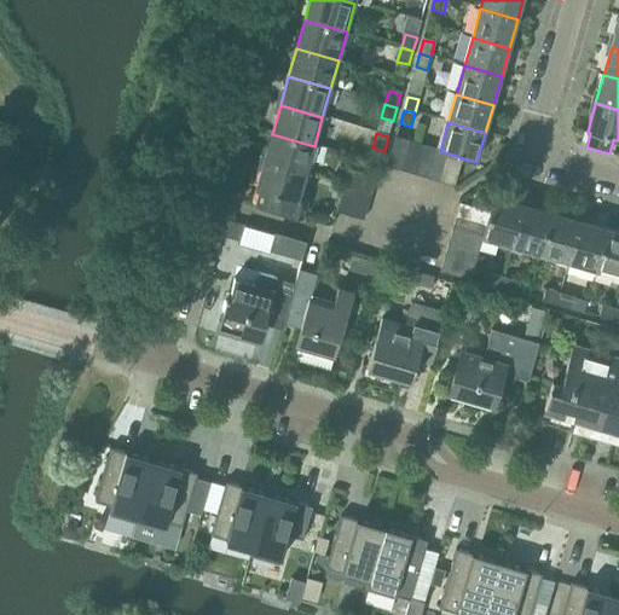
[(272,134),(264,162),(306,174),(314,146),(272,134)]
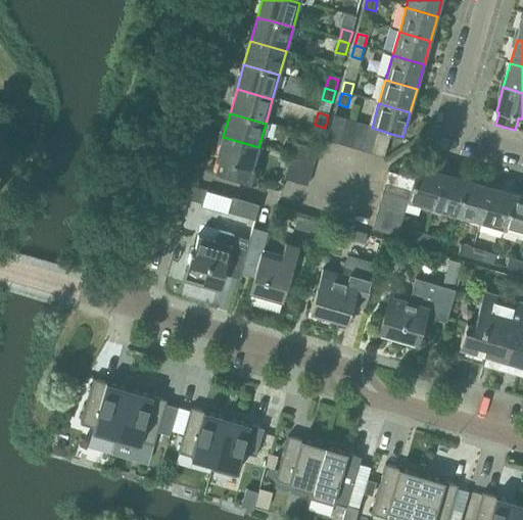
[(327,142),(339,145),(346,121),(334,117),(327,142)]
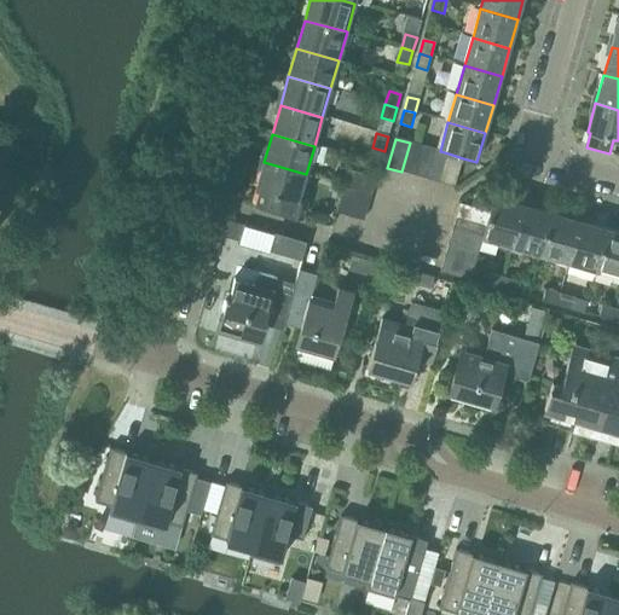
[(401,172),(415,175),(422,146),(410,143),(401,172)]
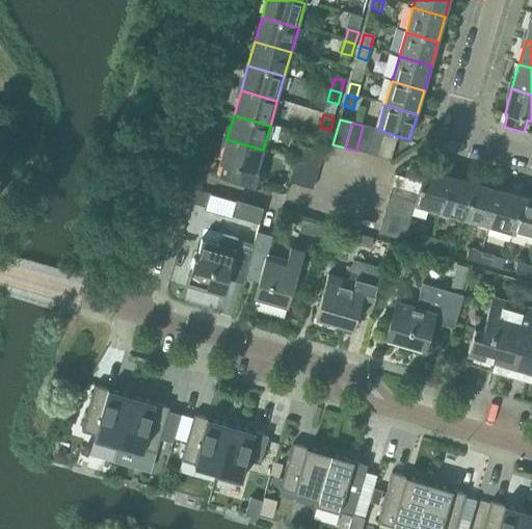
[(356,151),(367,154),(374,129),(363,126),(356,151)]
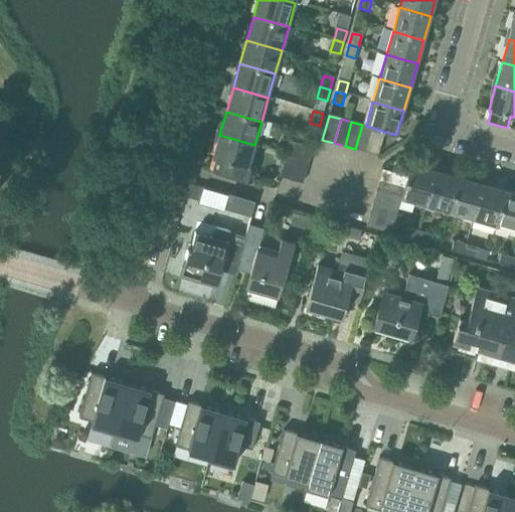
[(355,149),(366,153),(373,128),(366,126),(362,125),(355,149)]
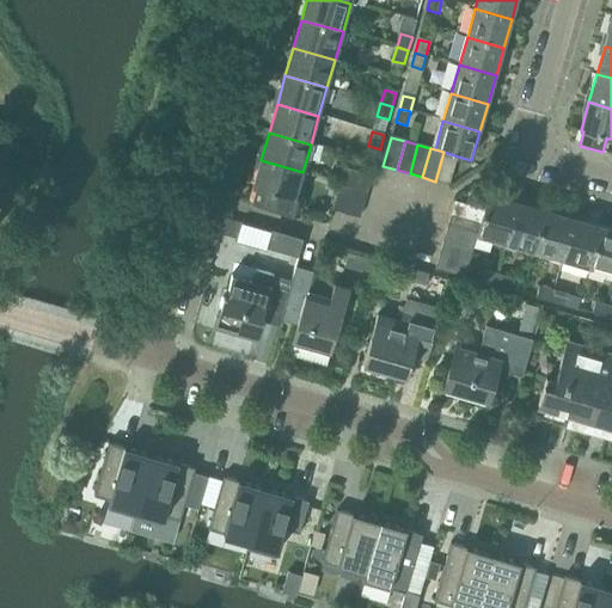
[(444,152),(435,182),(450,185),(458,157),(444,152)]
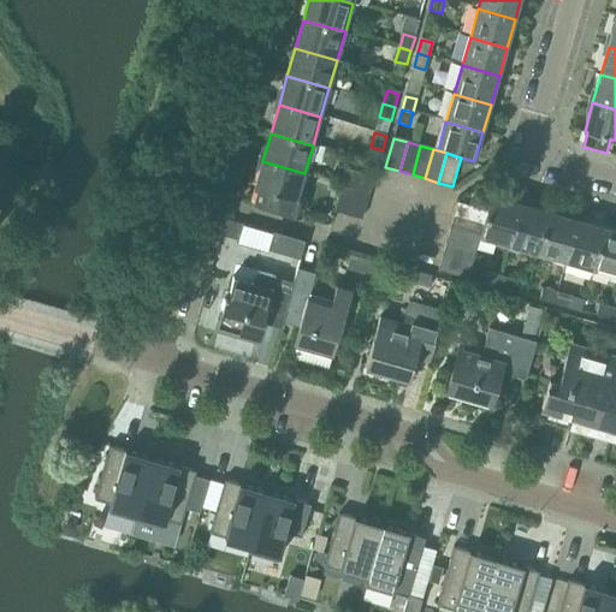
[(304,173),(262,161),(254,190),(259,191),(255,207),(301,220),(306,202),(297,200),(304,173)]
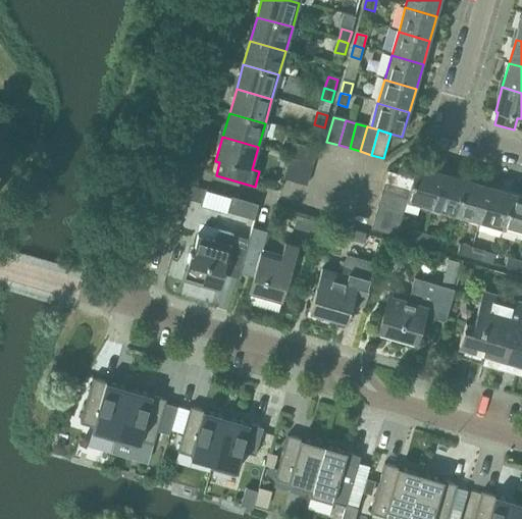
[(295,144),(291,156),(302,159),(314,162),(317,151),(295,144)]
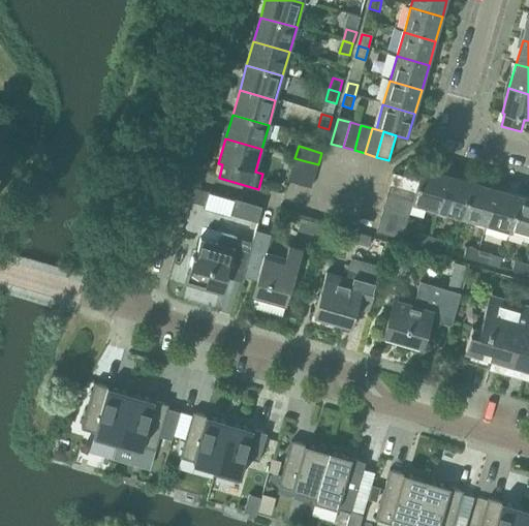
[(287,183),(299,186),(306,161),(294,158),(287,183)]
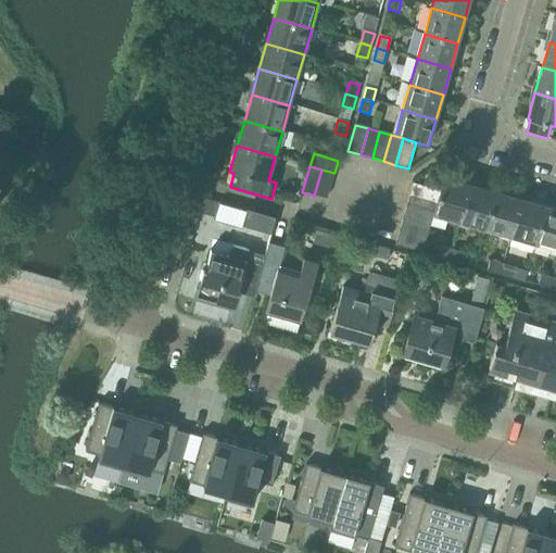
[(321,170),(314,196),(327,199),(335,173),(321,170)]
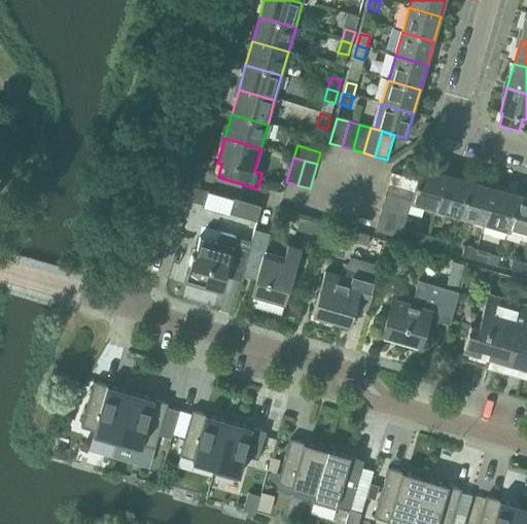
[(411,204),(435,211),(446,176),(421,168),(417,182),(414,194),(411,204)]
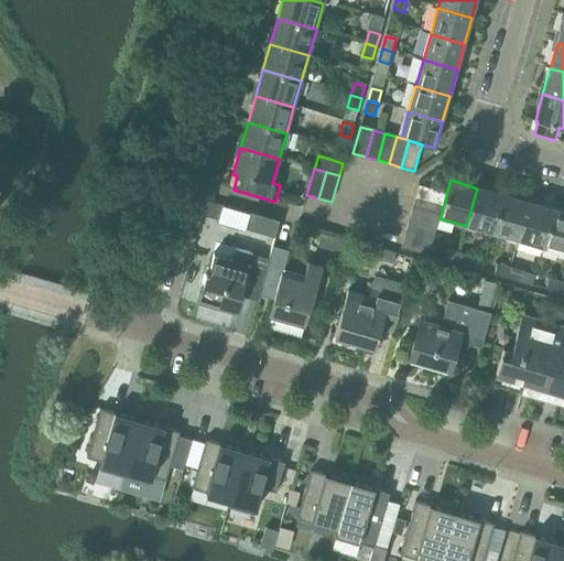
[(416,200),(443,207),(446,195),(420,187),(416,200)]
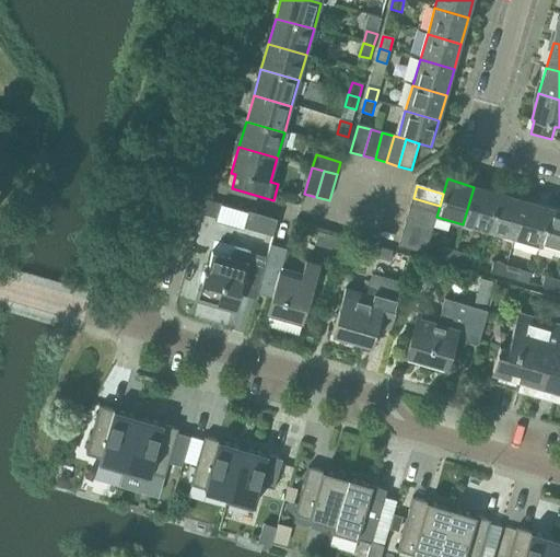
[(463,224),(489,232),(500,194),(474,187),(463,224)]
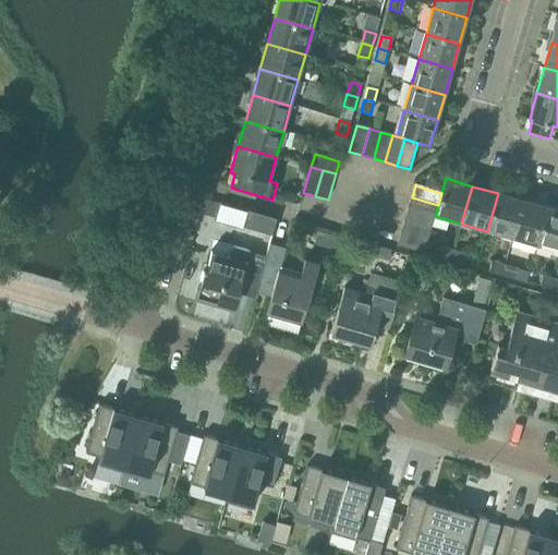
[(487,231),(512,239),(523,201),(498,193),(487,231)]
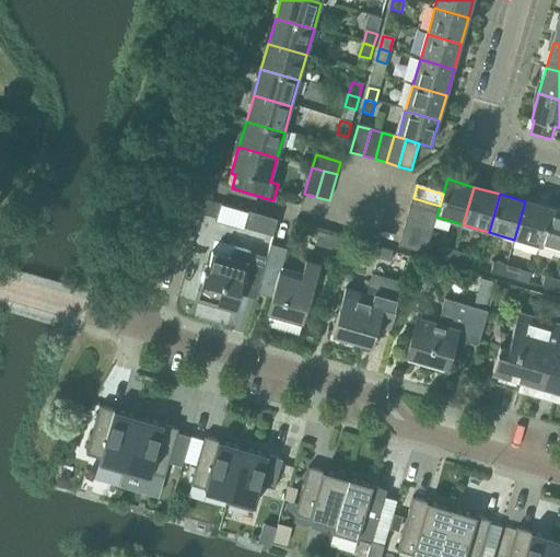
[(436,218),(436,217),(440,206),(413,198),(409,210),(436,218)]
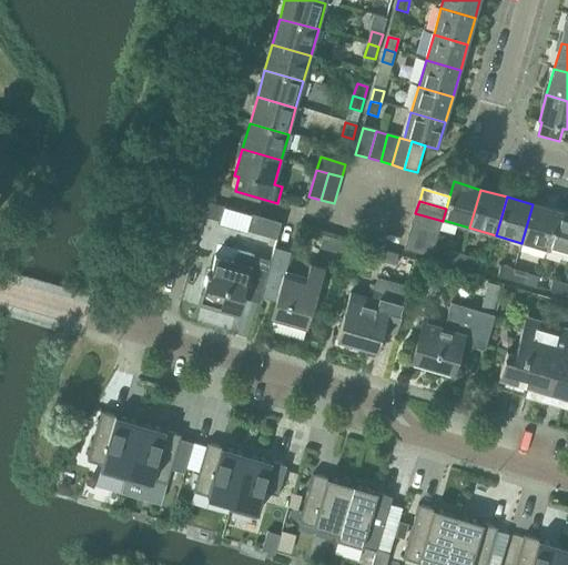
[(210,203),(205,219),(220,223),(224,208),(210,203)]
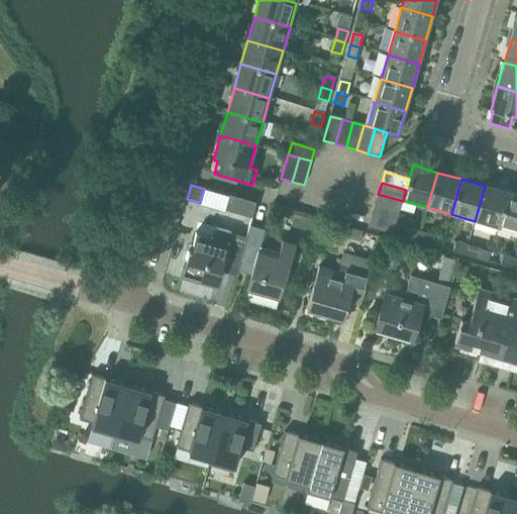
[(475,221),(498,227),(508,193),(485,186),(475,221)]
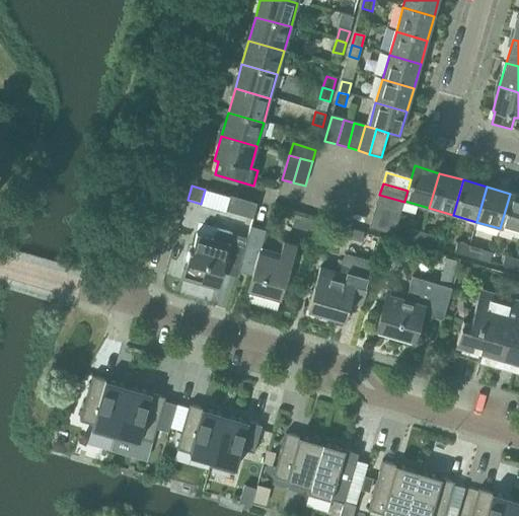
[(500,228),(518,233),(518,196),(510,194),(500,228)]
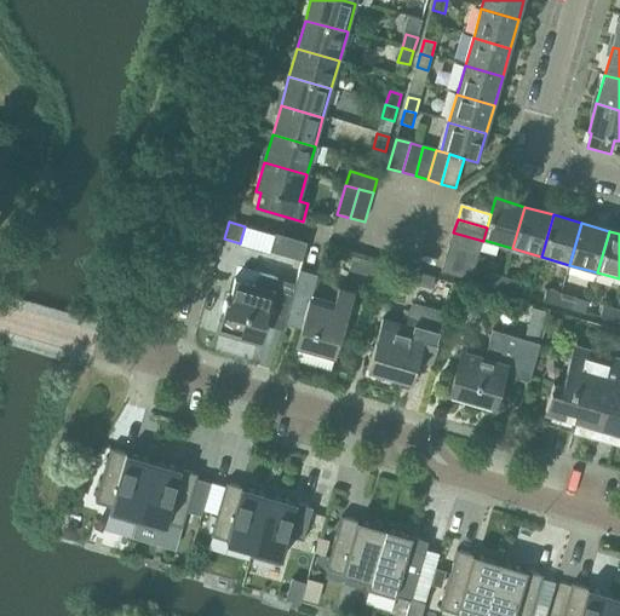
[(480,254),(483,241),(453,232),(449,246),(480,254)]
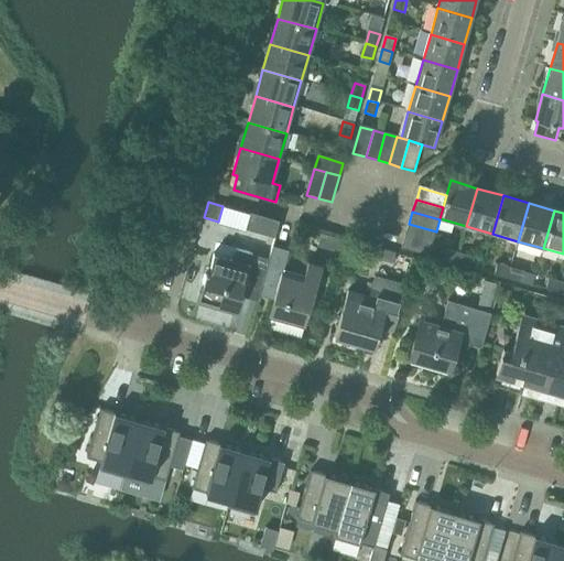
[(251,215),(247,230),(274,238),(279,223),(251,215)]
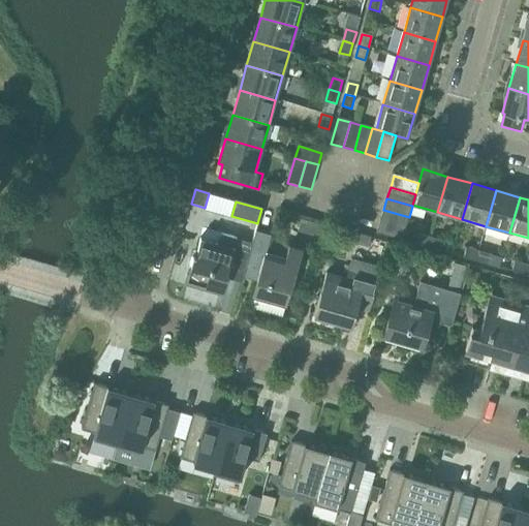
[(405,228),(409,217),(383,210),(380,221),(405,228)]
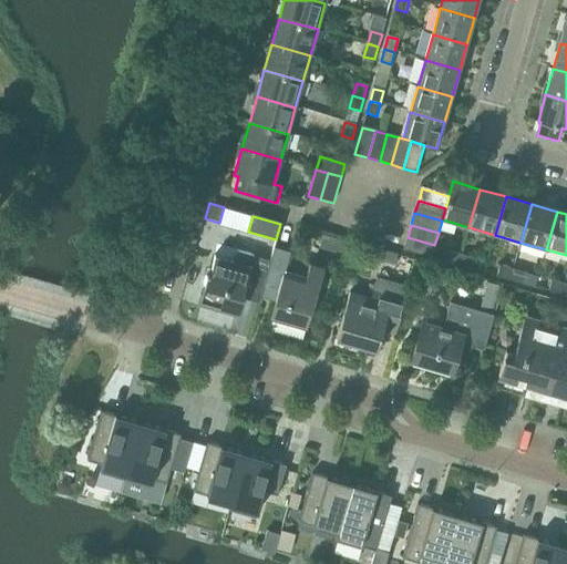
[(431,258),(434,245),(408,237),(404,250),(431,258)]
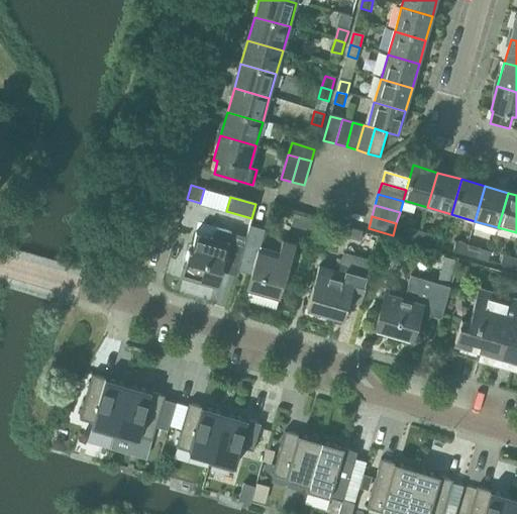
[(317,223),(295,218),(293,229),(314,234),(317,223)]
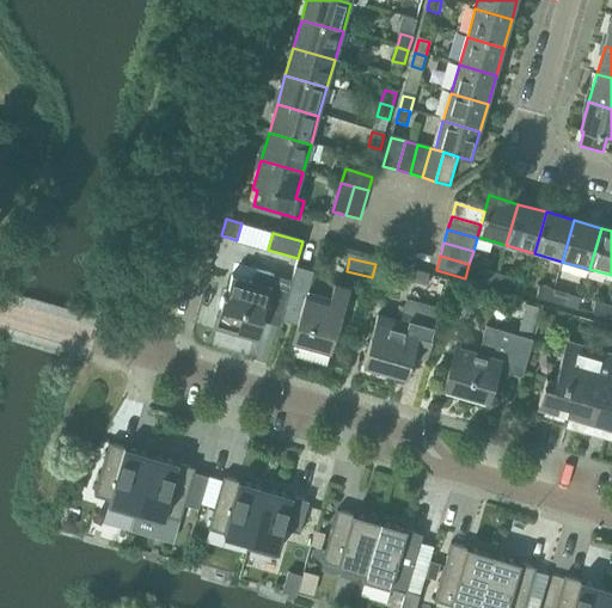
[(292,282),(287,300),(281,319),(282,319),(286,311),(300,315),(292,345),(331,357),(350,290),(335,286),(330,304),(307,298),(313,274),(295,269),(292,282)]
